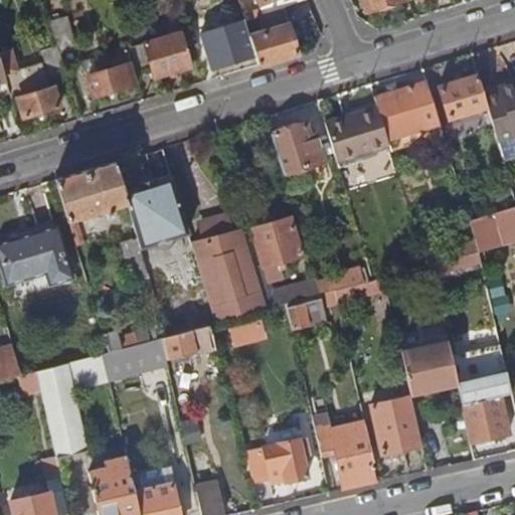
[(261,0),(265,9),(246,15),(248,21),(248,22),(263,16),(286,7),(306,0),(261,0)]
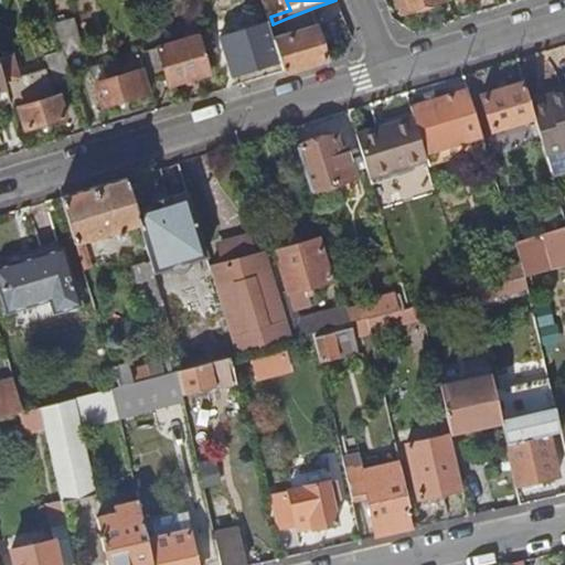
[(401,0),(406,13),(449,1),(448,0),(401,0)]
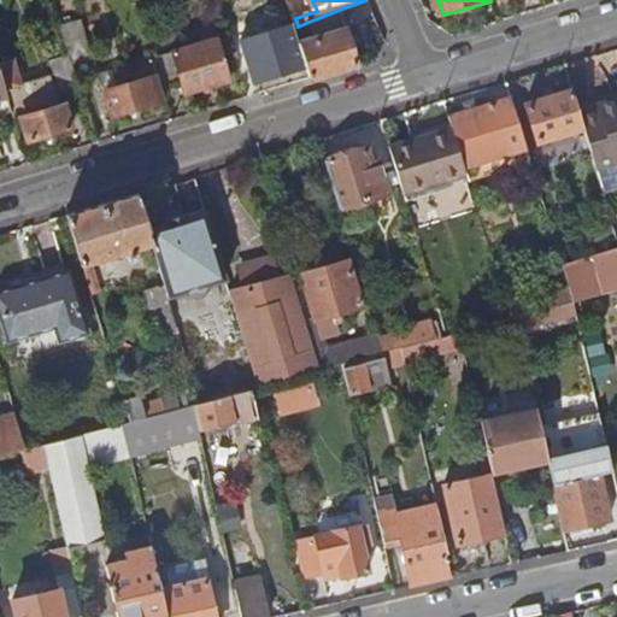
[(304,45),(310,66),(313,77),(315,78),(360,65),(342,9),(315,19),(319,40),(304,45)]
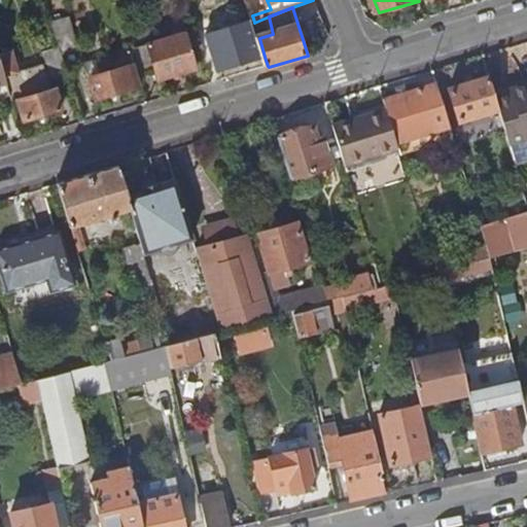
[(57,22),(67,53),(82,47),(73,16),(57,22)]
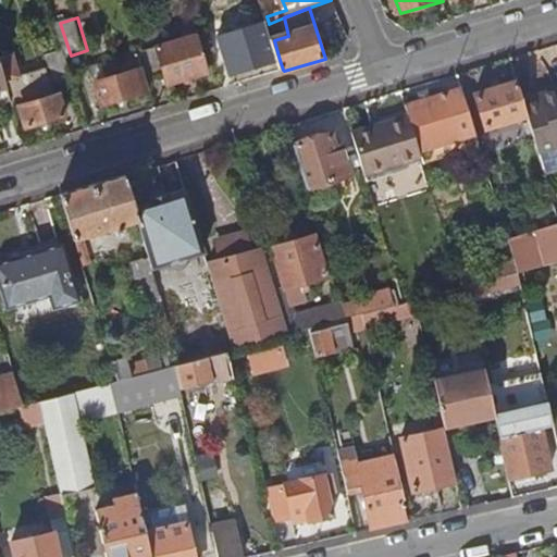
[(223,38),(233,74),(280,60),(274,40),(269,24),(269,23),(223,38)]
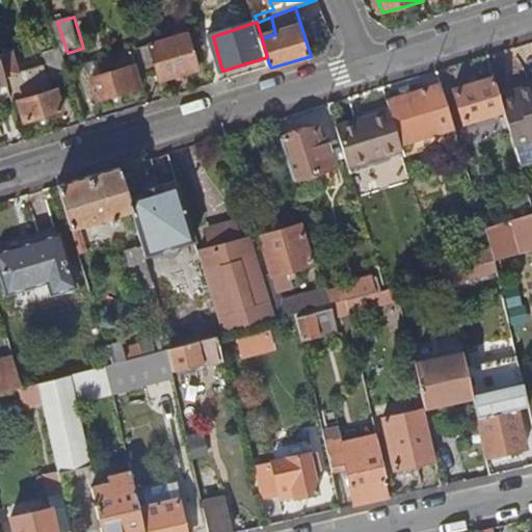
[(134,50),(142,77),(159,72),(162,80),(201,69),(190,33),(134,50)]
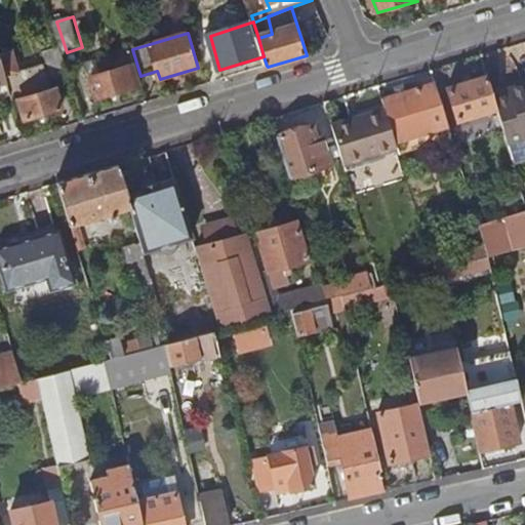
[(49,52),(56,77),(71,73),(63,48),(49,52)]
